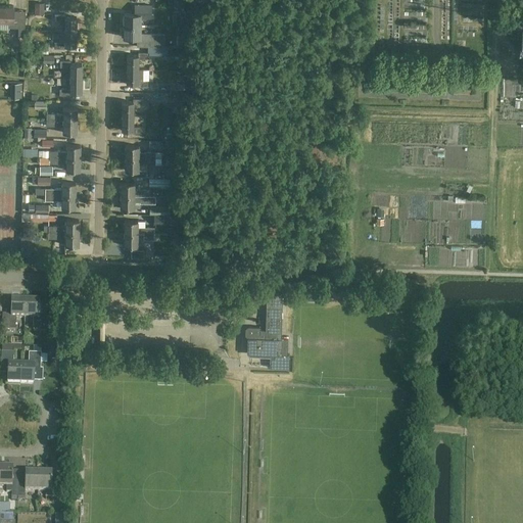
[(35,3),(34,14),(44,14),(44,3),(35,3)]
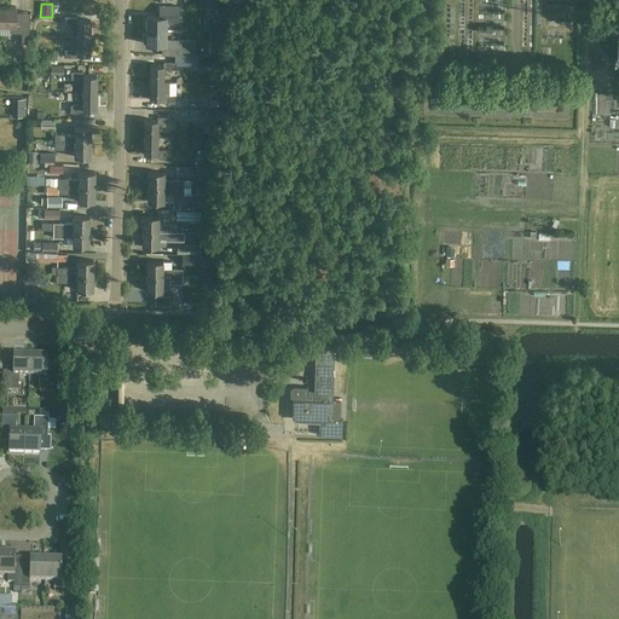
[(23,21),(23,12),(16,12),(16,7),(0,6),(0,24),(11,25),(11,33),(22,33),(22,42),(29,42),(30,21),(23,21)]
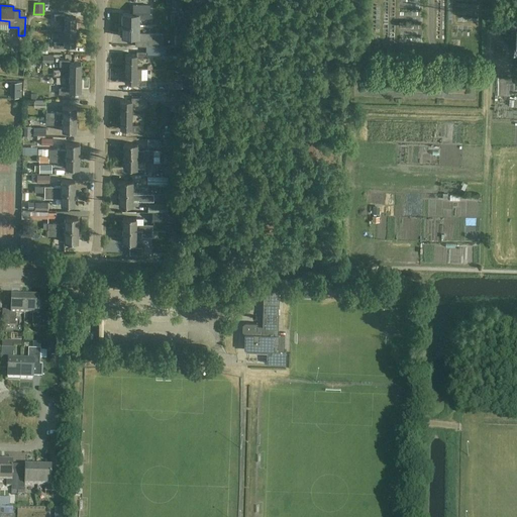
[(122,14),(122,25),(138,26),(138,18),(149,18),(149,6),(132,6),(132,14),(122,14)]
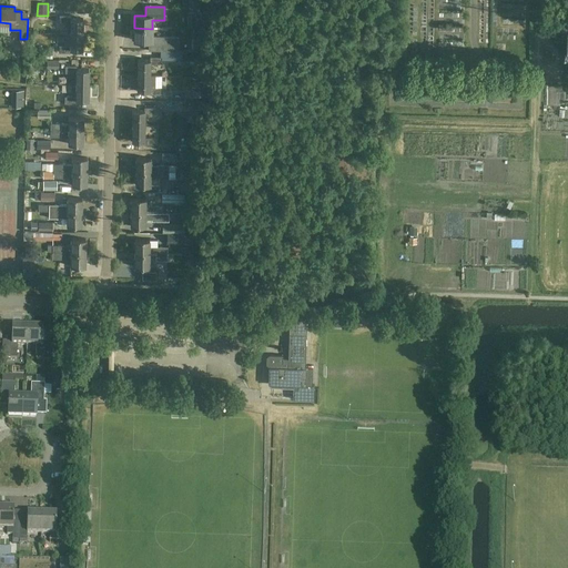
[(195,13),(188,12),(186,29),(200,29),(200,20),(195,20),(195,13)]
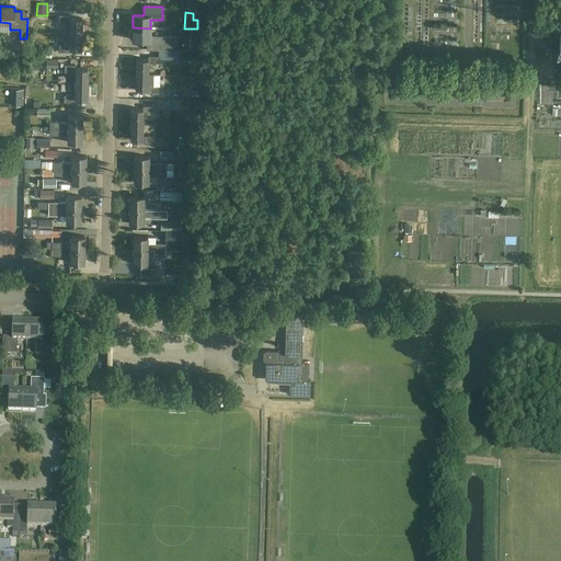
[(69,23),(69,34),(81,35),(81,20),(69,19),(70,16),(58,16),(58,22),(69,23)]
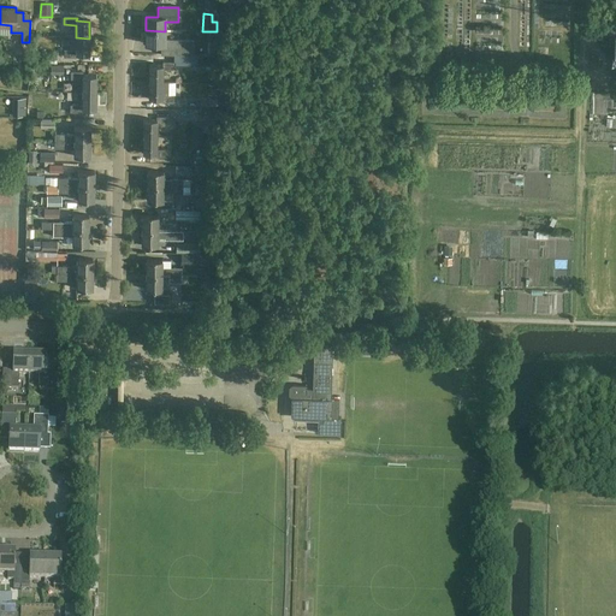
[(165,40),(165,31),(146,30),(144,45),(154,45),(154,48),(161,48),(160,55),(194,55),(194,40),(165,40)]
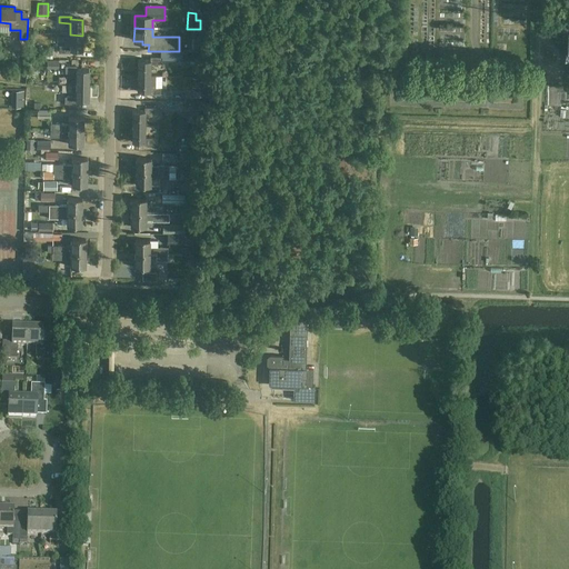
[(82,51),(82,36),(70,35),(70,47),(59,46),(59,53),(70,53),(70,50),(82,51)]
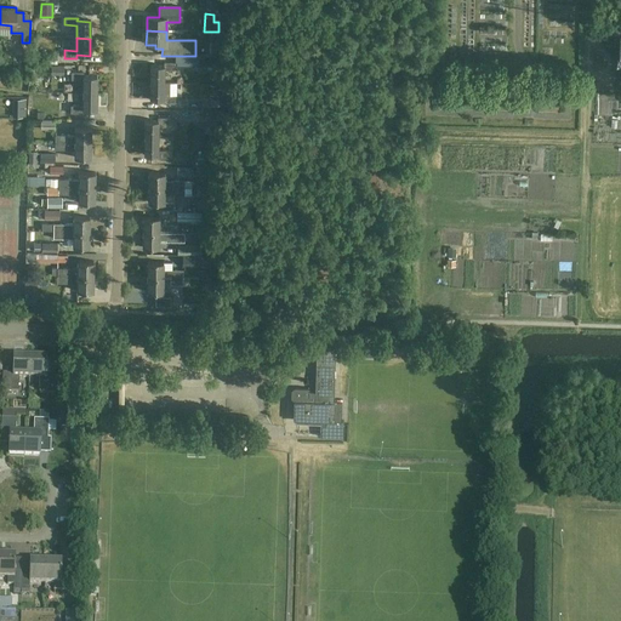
[(151,66),(149,83),(164,83),(164,70),(176,70),(176,63),(164,63),(164,66),(151,66)]
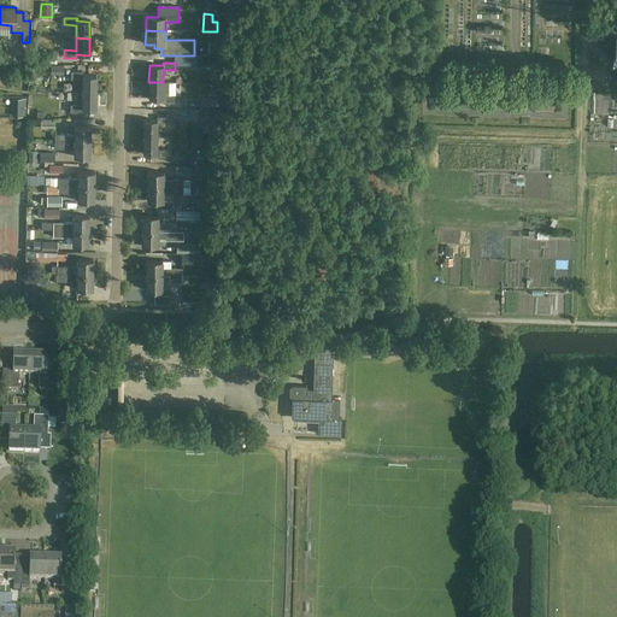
[(83,80),(83,93),(97,93),(97,76),(83,76),(83,72),(71,72),(71,80),(83,80)]
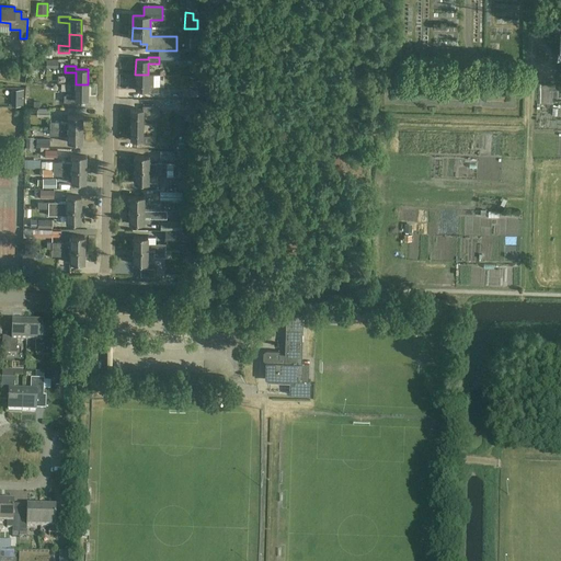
[(148,87),(148,75),(135,75),(135,90),(147,91),(147,93),(159,93),(159,87),(148,87)]
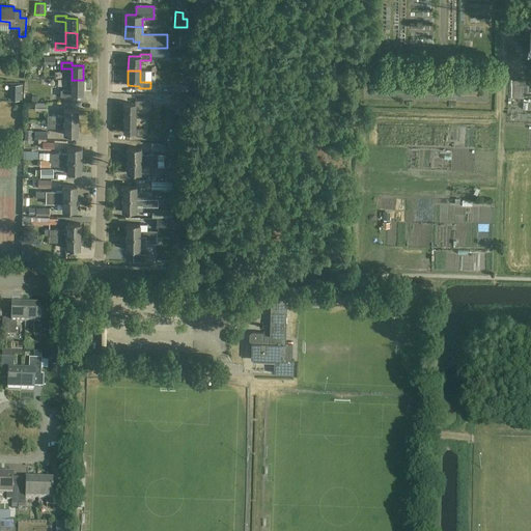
[(188,92),(188,76),(183,76),(182,83),(173,83),(173,91),(188,92)]
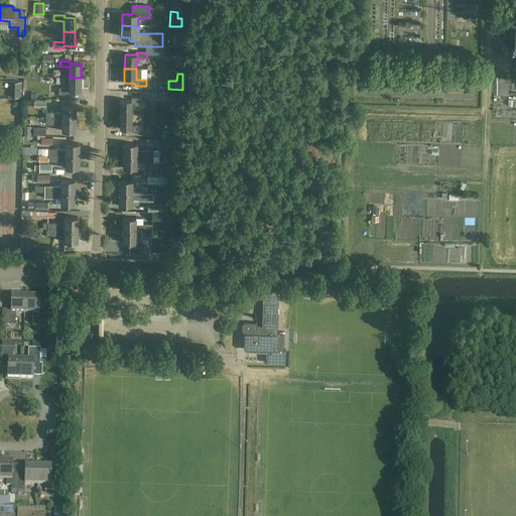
[(81,78),(70,78),(70,89),(59,89),(58,95),(70,95),(70,92),(80,92),(81,78)]
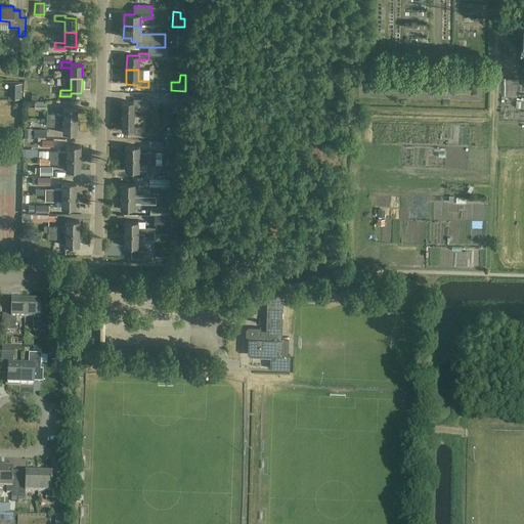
[(122,117),(133,117),(134,106),(143,106),(144,100),(133,99),(133,102),(123,102),(122,117)]
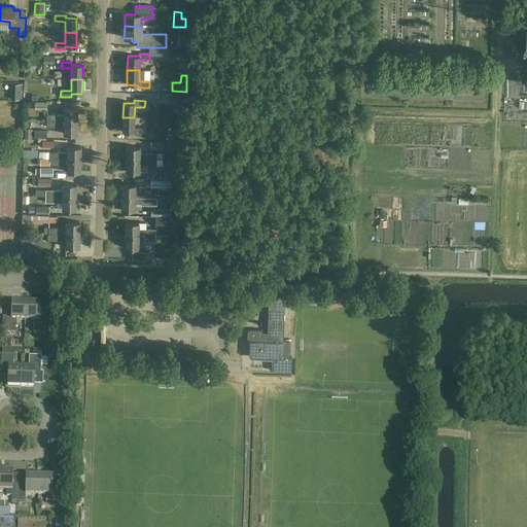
[(46,115),(46,121),(77,121),(77,109),(64,109),(64,115),(46,115)]
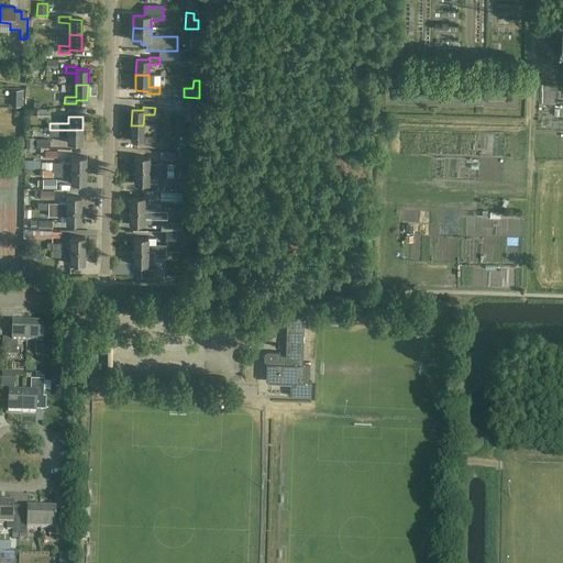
[(143,138),(143,125),(131,125),(131,141),(143,142),(143,144),(154,144),(154,138),(143,138)]
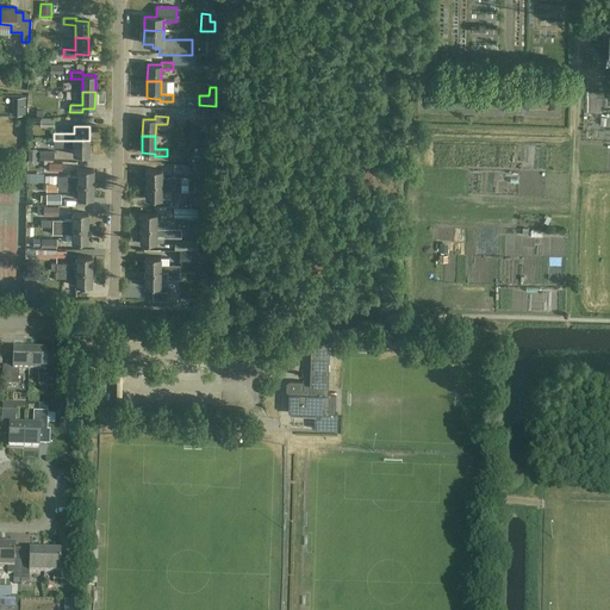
[(89,141),(54,141),(54,147),(73,148),(73,155),(89,155),(89,141)]
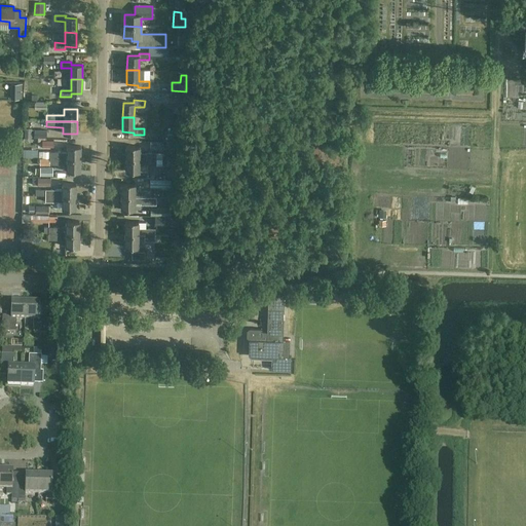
[(470,128),(464,129),(463,125),(459,125),(460,144),(471,143),(470,128)]
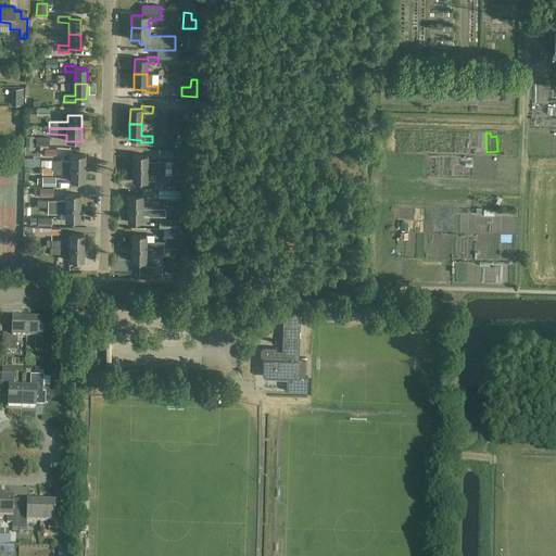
[(49,147),(49,146),(49,137),(36,137),(36,146),(49,147)]
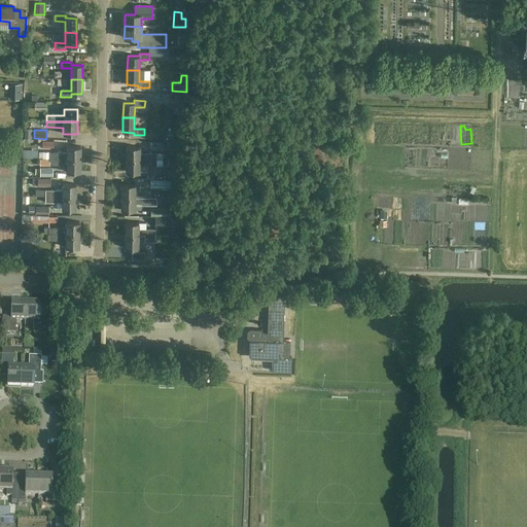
[(163,142),(150,142),(150,149),(163,150),(163,142)]
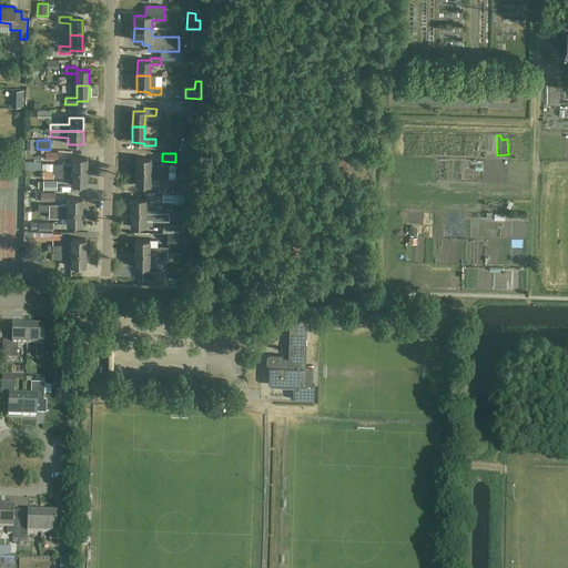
[(72,158),(72,164),(54,164),(53,171),(87,172),(88,159),(72,158)]
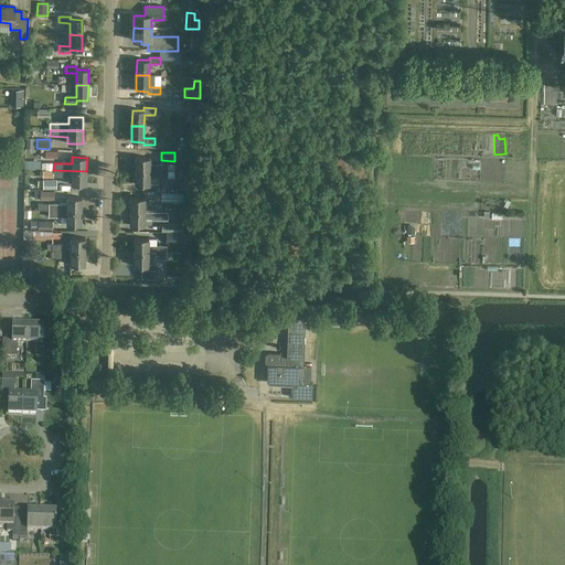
[(168,163),(150,163),(150,158),(136,158),(135,171),(168,172),(168,163)]
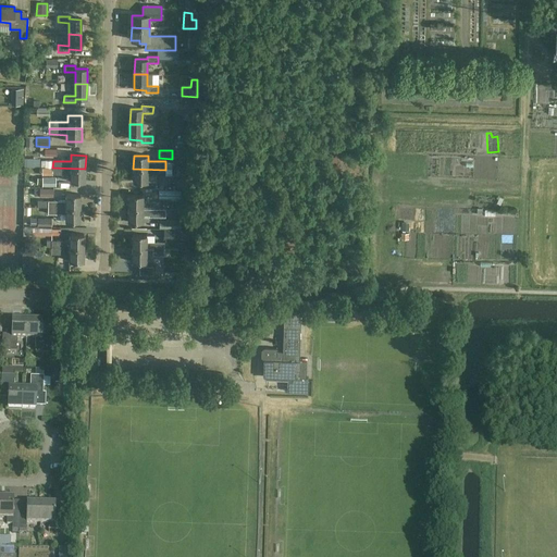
[(0,185),(12,185),(12,164),(0,163),(0,185)]
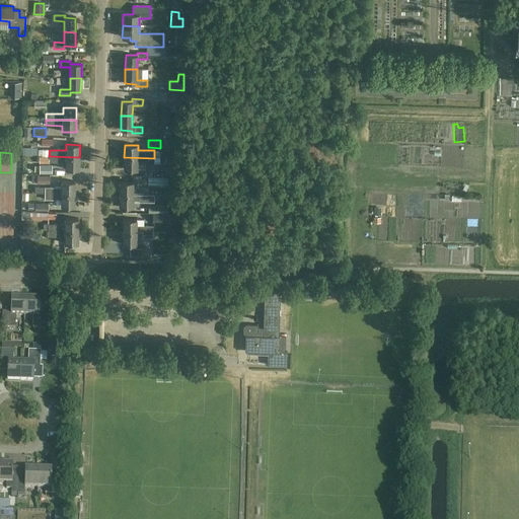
[(79,157),(49,156),(49,162),(66,162),(66,169),(79,169),(79,157)]
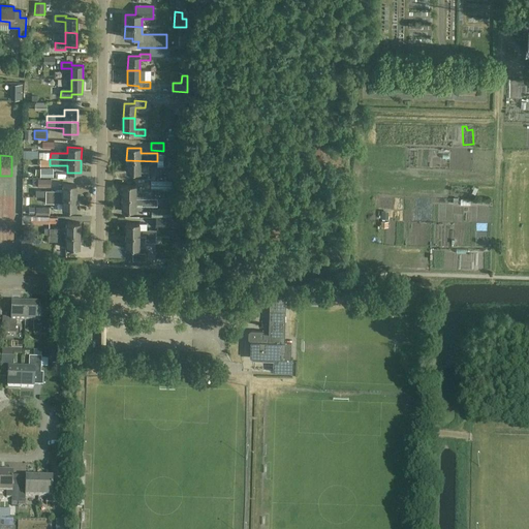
[(157,166),(157,161),(126,160),(126,174),(141,174),(141,165),(146,165),(157,166)]
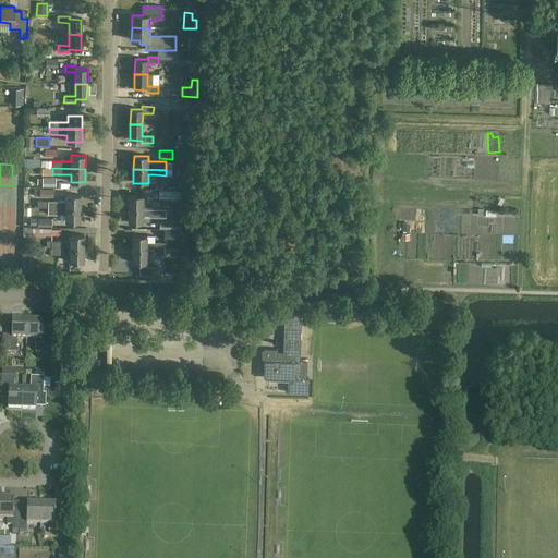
[(56,186),(56,177),(38,177),(37,183),(43,183),(43,186),(56,186)]
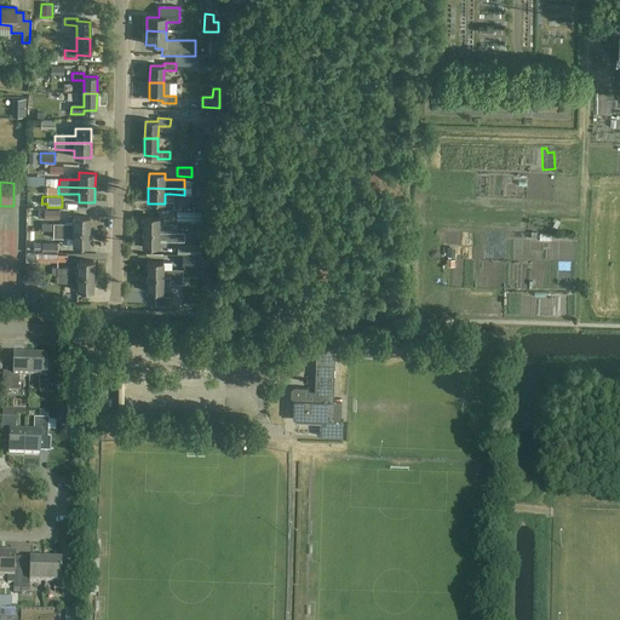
[(214,210),(214,200),(195,199),(195,210),(214,210)]
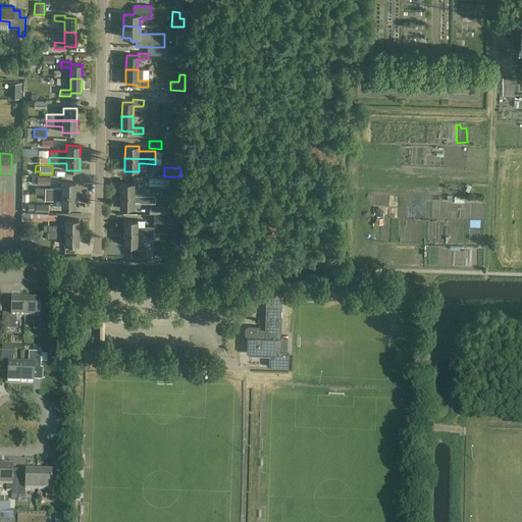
[(169,187),(169,178),(149,178),(149,187),(169,187)]
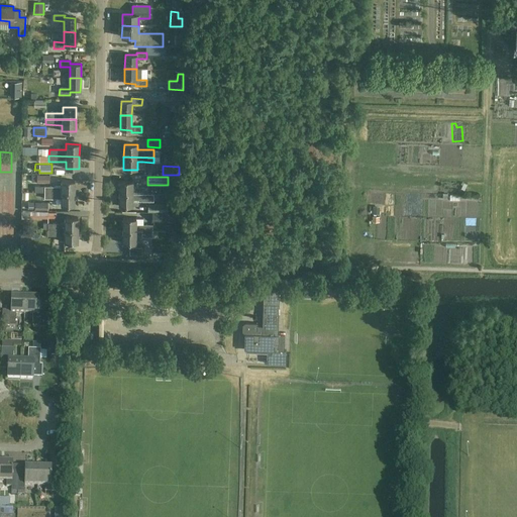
[(62,181),(62,187),(44,186),(44,193),(75,194),(75,181),(62,181)]
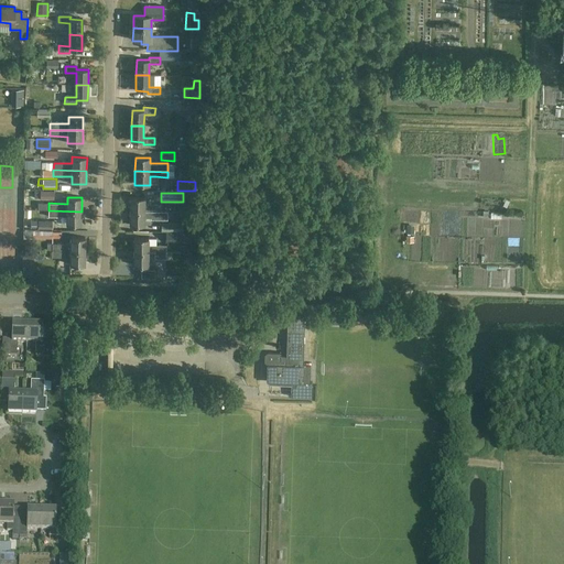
[(130,197),(130,212),(162,212),(162,204),(145,204),(145,198),(130,197)]
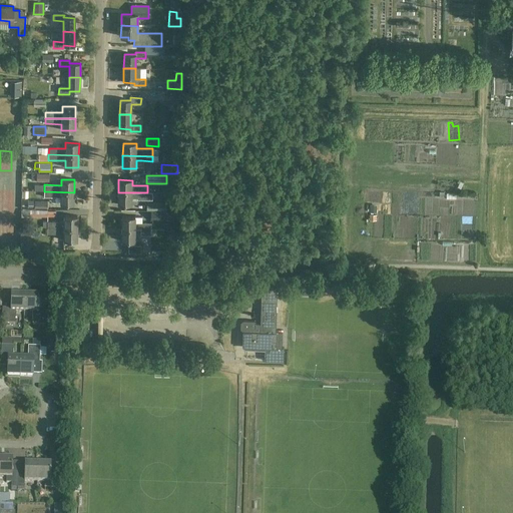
[(74,192),(44,191),(44,196),(60,197),(60,204),(74,204),(74,192)]
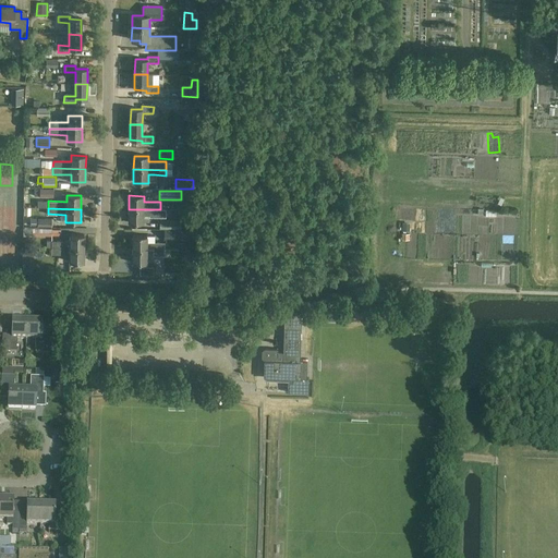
[(160,215),(160,209),(129,209),(129,222),(143,222),(144,215),(160,215)]
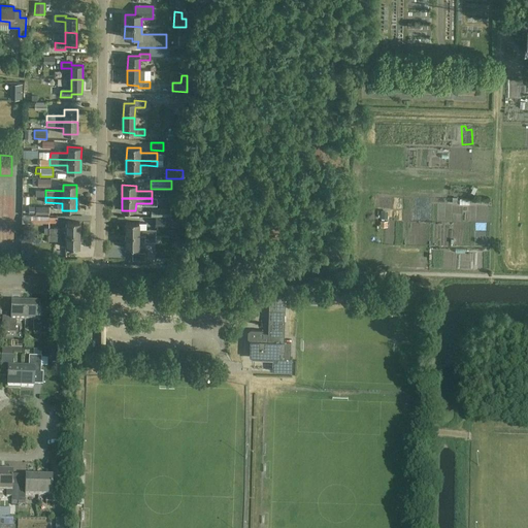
[(22,223),(22,229),(22,234),(26,234),(26,223),(47,223),(47,216),(23,216),(23,223),(22,223)]
